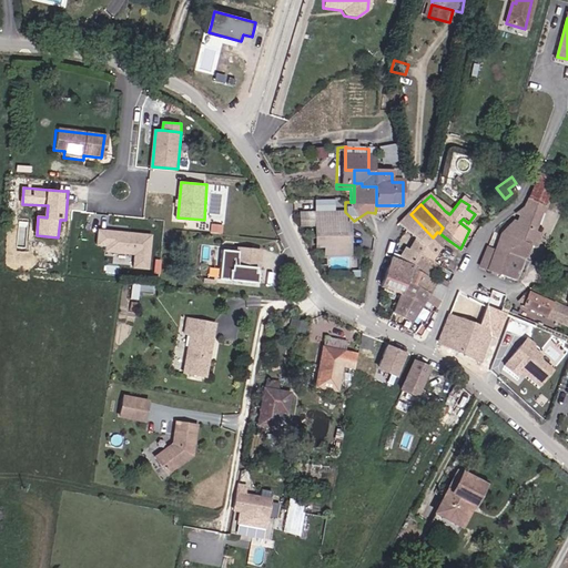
[(496,250),(508,255),(523,262),(527,249),(531,239),(541,213),(525,206),(523,210),(518,214),(523,216),(503,233),(496,250)]
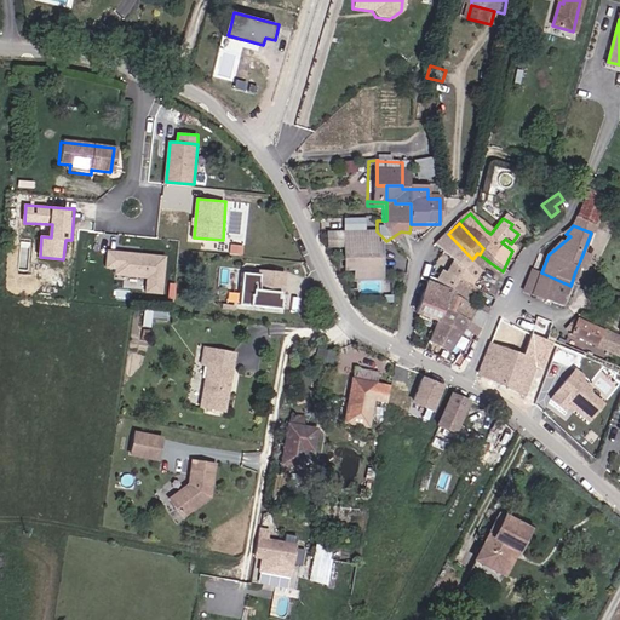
[(474,260),(472,259),(448,234),(435,246),(446,257),(463,271),(466,269),(480,279),(482,276),(469,267),(474,260)]
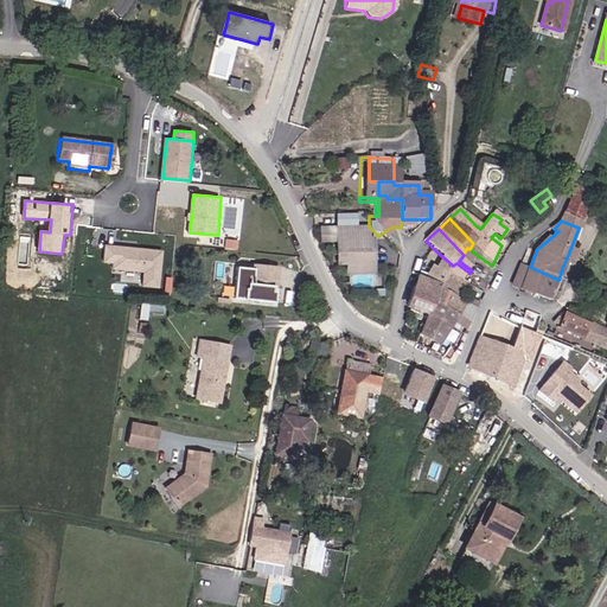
[(357,235),(319,234),(318,243),(336,244),(334,267),(344,268),(370,268),(370,247),(356,247),(357,235)]
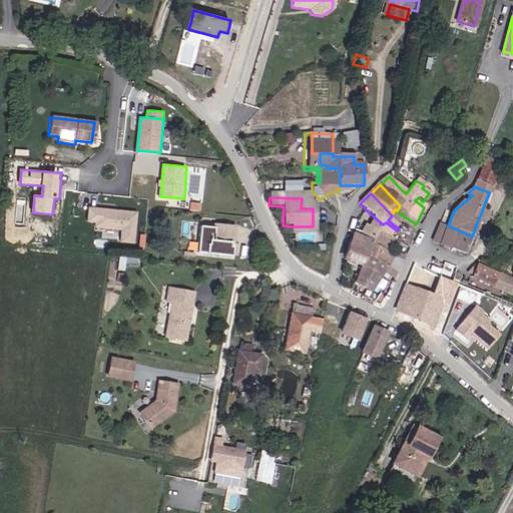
[(96,227),(122,229),(121,241),(134,242),(135,231),(135,225),(137,212),(90,207),(89,221),(97,222),(96,227)]
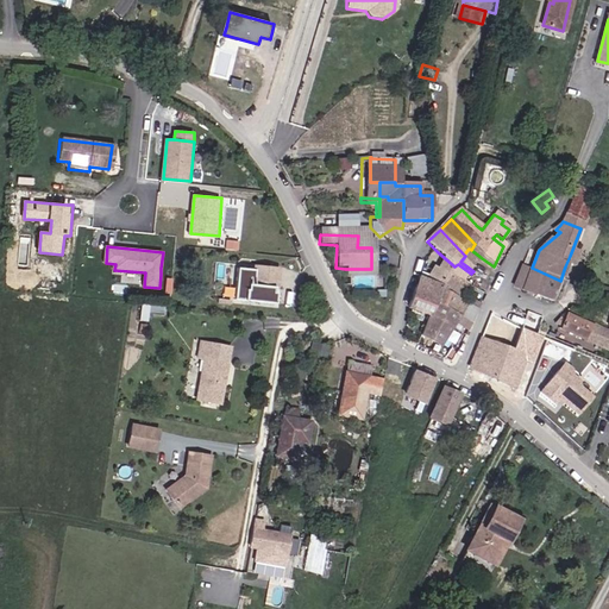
[(482,258),(471,250),(469,249),(464,255),(465,256),(460,262),(473,271),(482,258)]
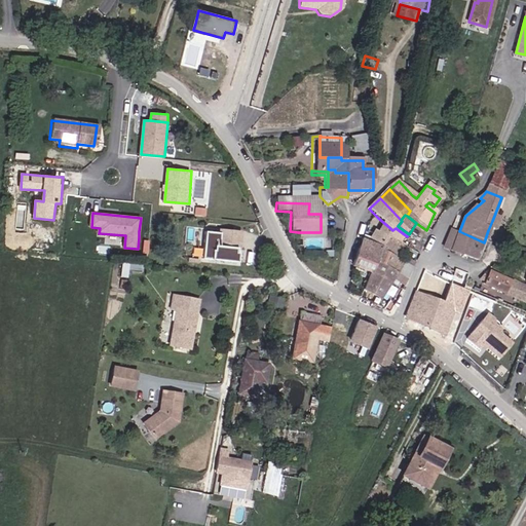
[(381,250),(387,240),(399,247),(407,236),(396,228),(392,230),(378,218),(371,230),(366,228),(362,241),(381,250)]
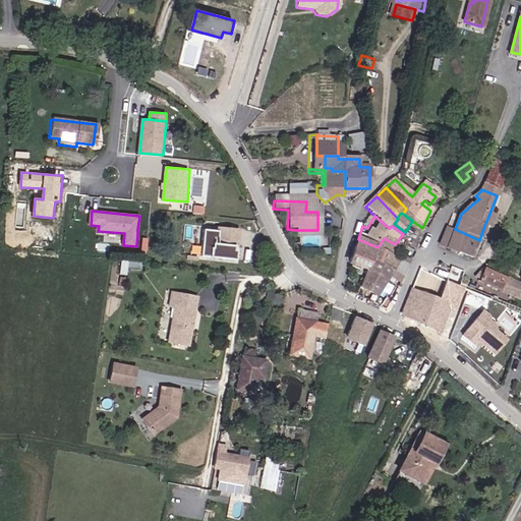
[(498,223),(487,219),(483,228),(494,232),(498,223)]
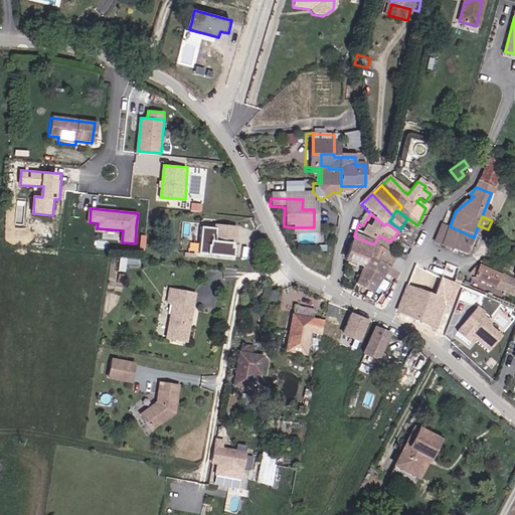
[(453,250),(461,231),(450,226),(449,228),(442,225),(435,242),(453,250)]
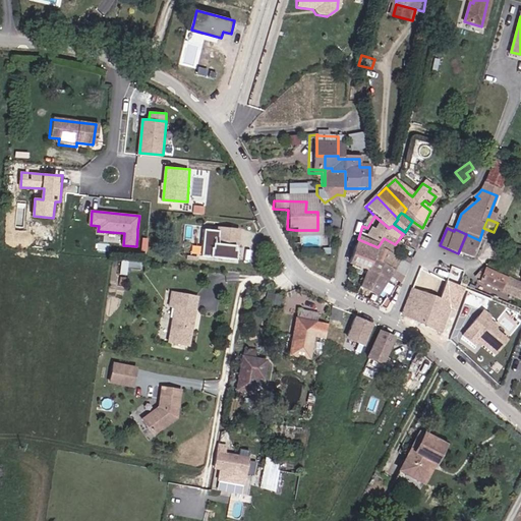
[(218,256),(236,258),(238,258),(239,250),(237,250),(237,245),(219,243),(221,231),(206,230),(204,255),(218,256)]
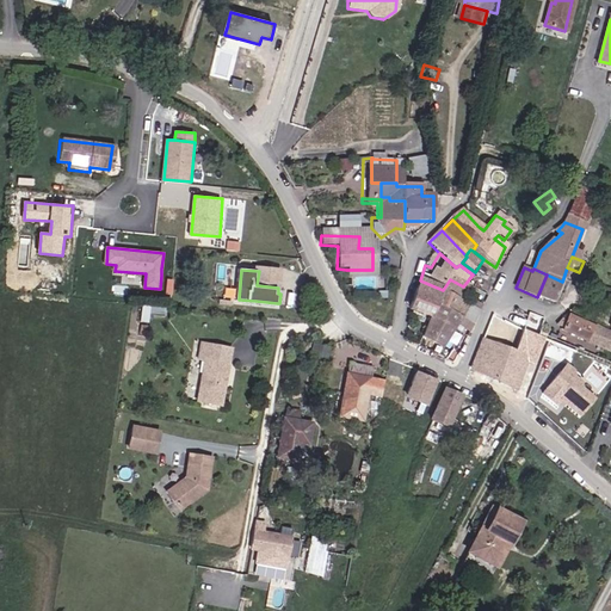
[(554,303),(562,282),(547,275),(537,297),(554,303)]
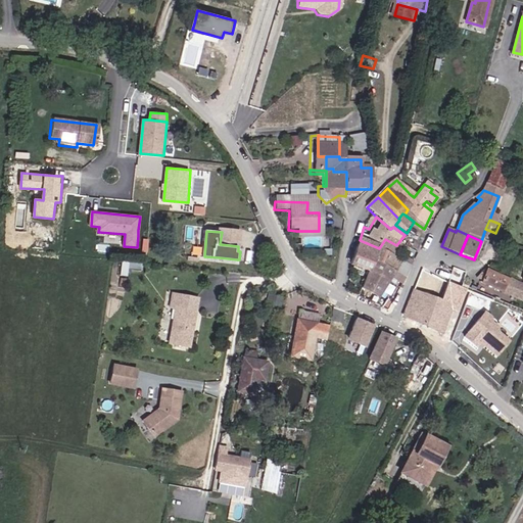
[(385,239),(379,248),(378,251),(388,256),(396,245),(385,239)]
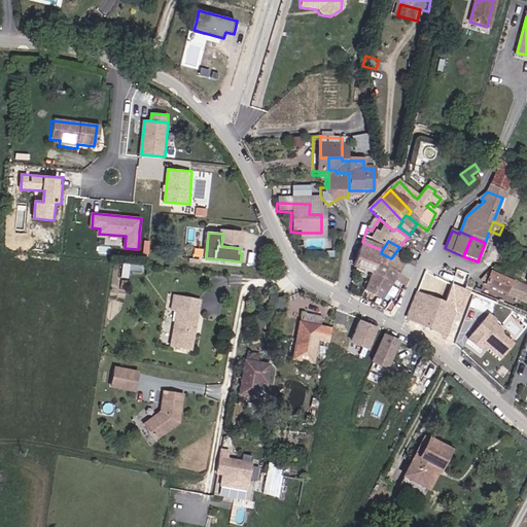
[(401,265),(391,258),(381,253),(382,250),(362,242),(353,267),(353,269),(371,277),(377,265),(395,275),(401,265)]
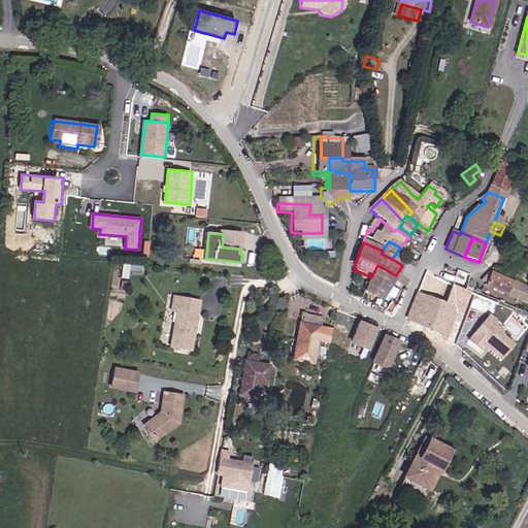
[(377,265),(371,277),(363,293),(380,302),(393,281),(396,275),(377,265)]
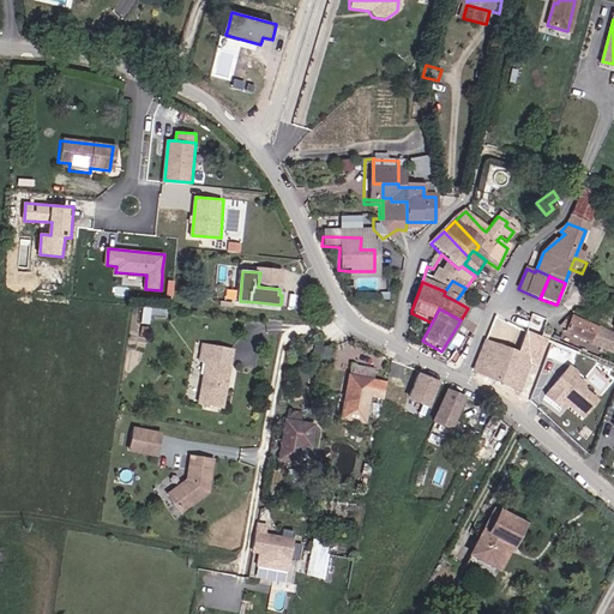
[(475,327),(480,314),(468,308),(461,320),(475,327)]
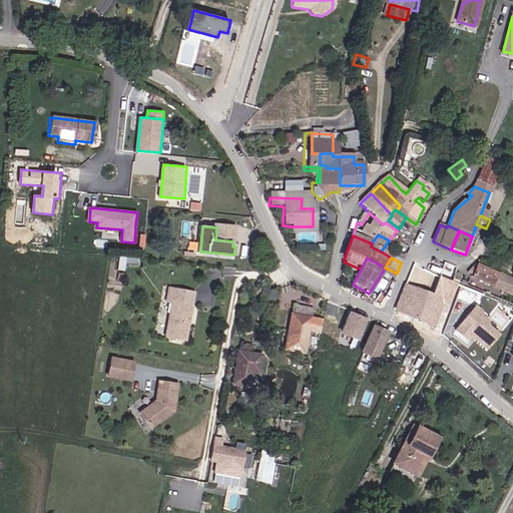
[(454,275),(456,265),(444,262),(441,272),(454,275)]
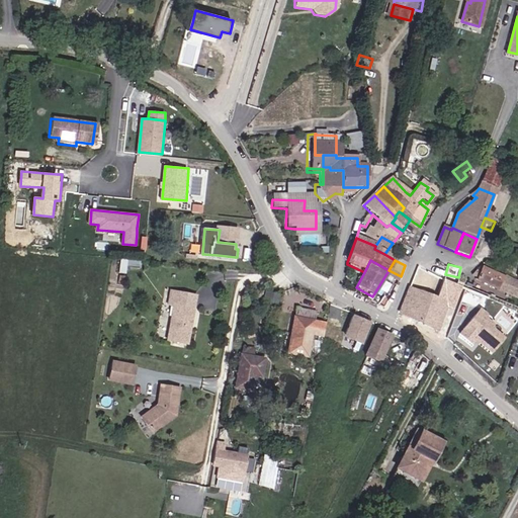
[(517,288),(517,284),(483,268),(477,280),(514,298),(517,288)]
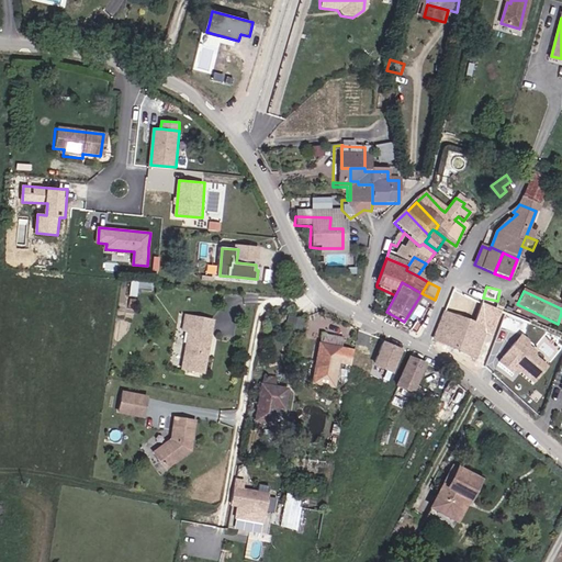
[(418,299),(430,306),(435,300),(422,293),(418,299)]
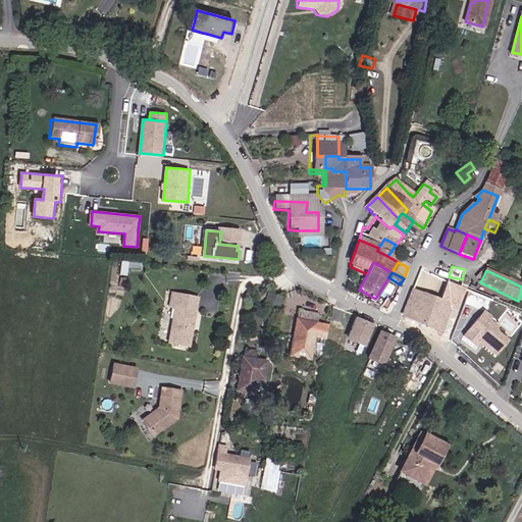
[(458,311),(466,292),(467,289),(460,285),(449,281),(442,299),(414,288),(403,317),(441,332),(452,308),(458,311)]
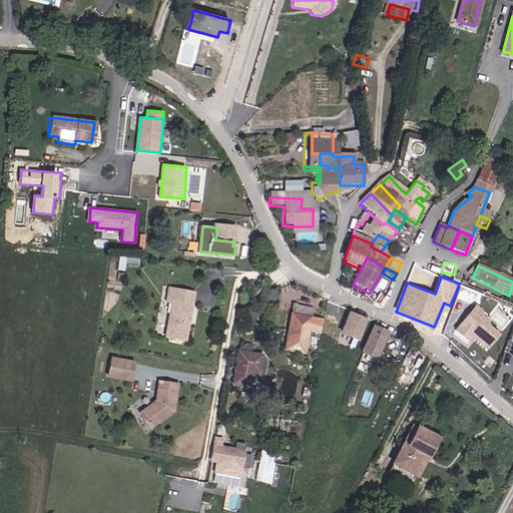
[(192,296),(166,291),(165,305),(170,306),(164,341),(183,345),(192,296)]
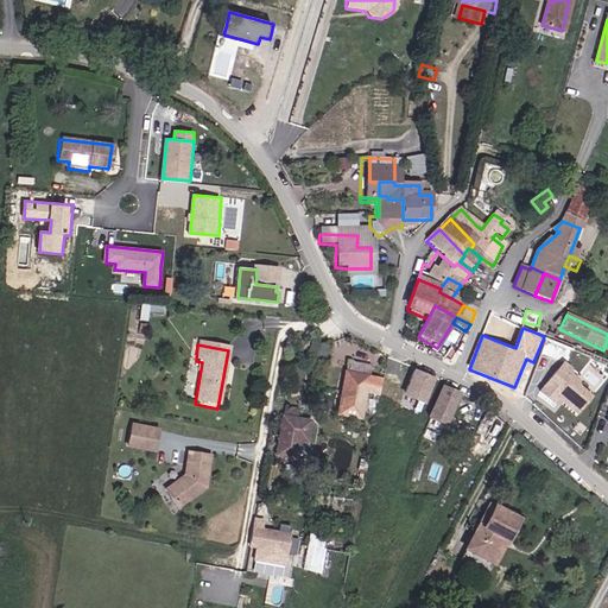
[(305,366),(323,369),(325,356),(309,353),(305,366)]
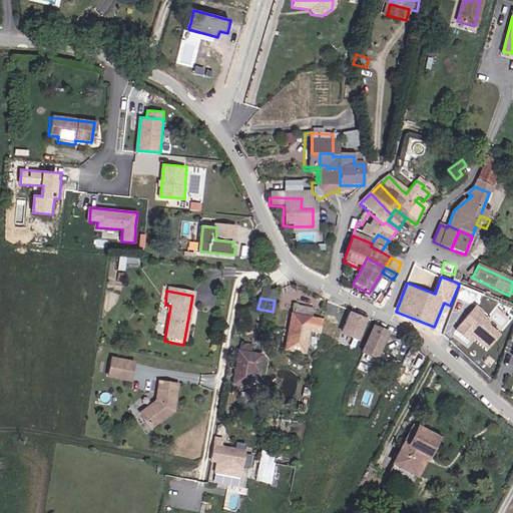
[(472,343),(476,339),(488,350),(502,334),(489,324),(491,321),(483,314),(485,312),(478,305),(457,330),(464,336),(472,343)]
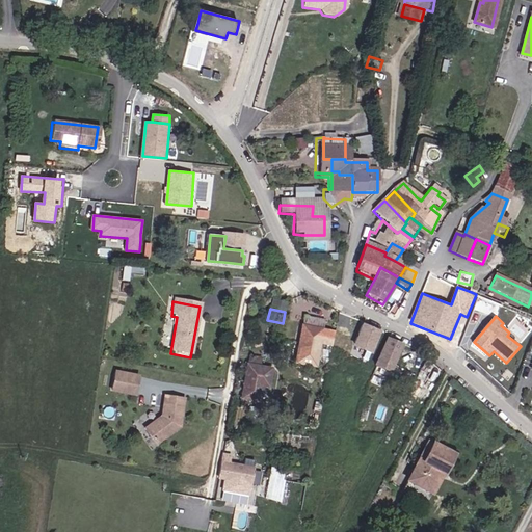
[(321,334),(323,323),(302,320),(301,330),(321,334)]
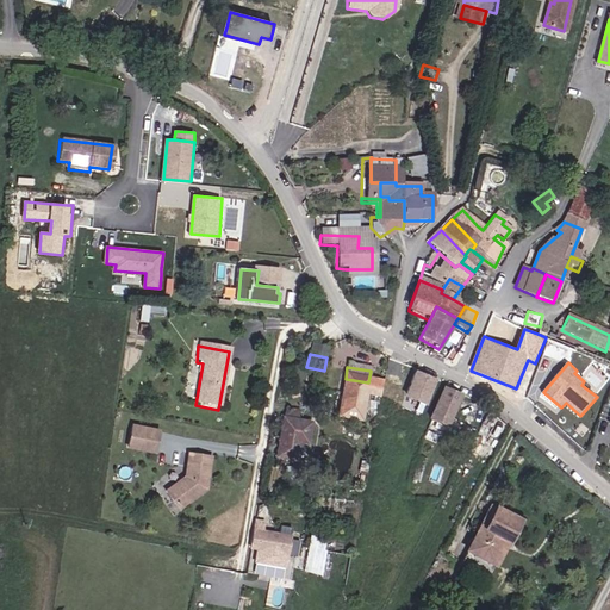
[(404,399),(421,408),(431,381),(412,374),(404,399)]
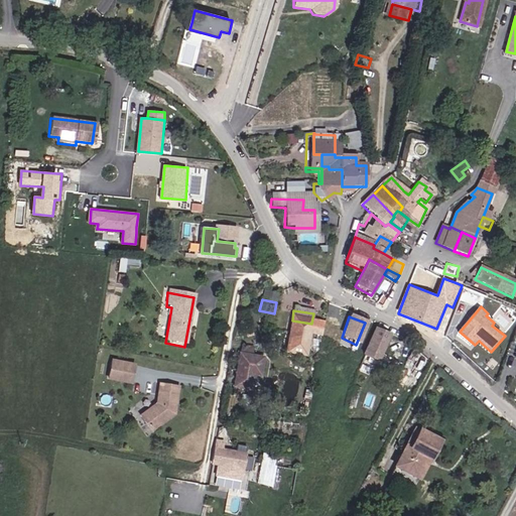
[(308,335),(323,338),(325,327),(311,324),(292,320),(286,356),(304,359),(308,335)]
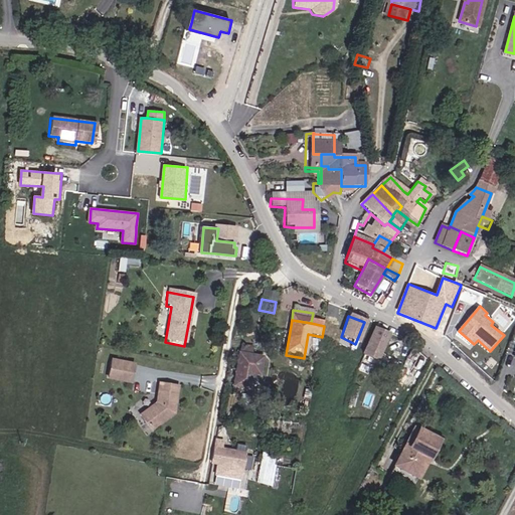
[(376,328),(363,355),(375,361),(388,334),(376,328)]
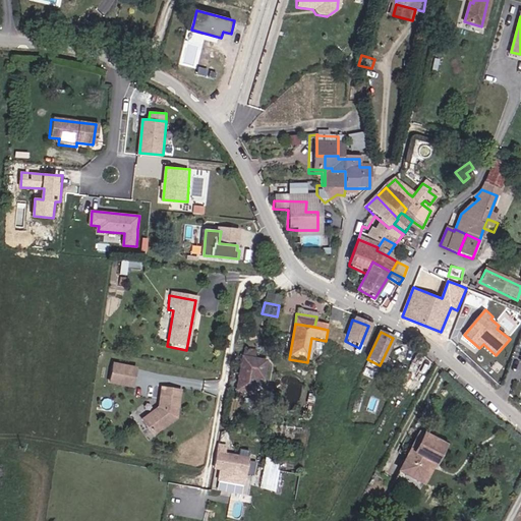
[(261,385),(265,366),(242,362),(236,398),(253,401),(256,384),(261,385)]
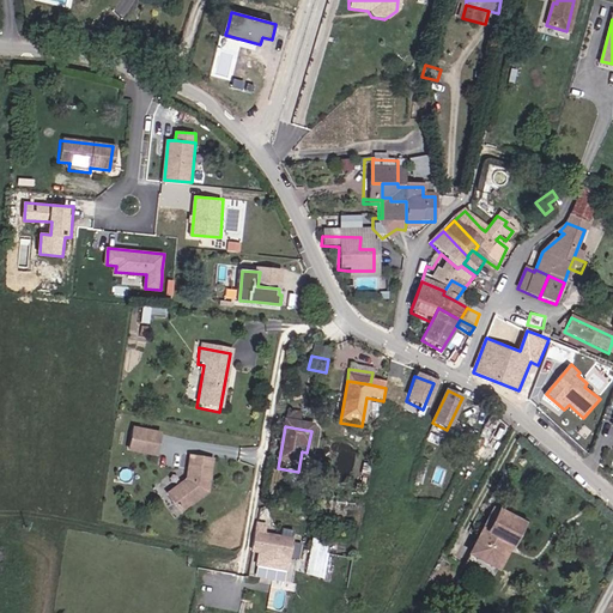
[(125,457),(153,461),(157,439),(129,435),(125,457)]
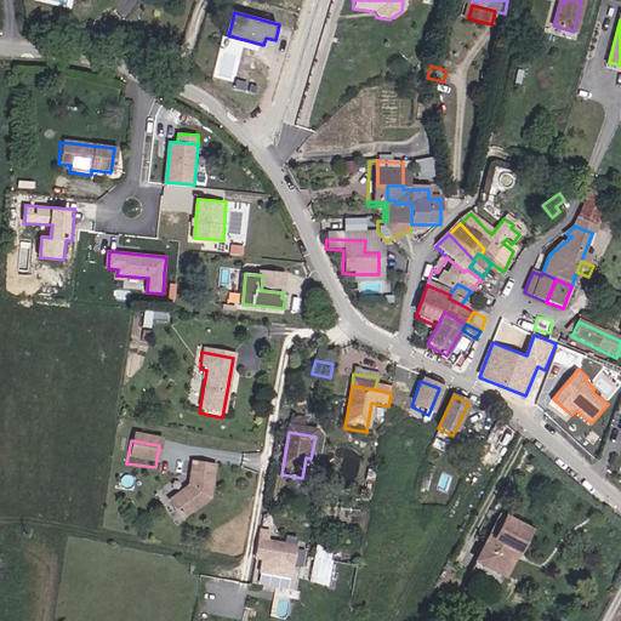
[(210,508),(214,472),(192,469),(188,493),(169,506),(182,525),(210,508)]
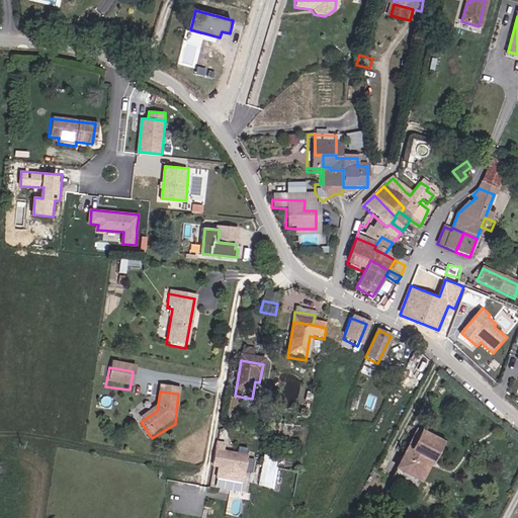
[(423,432),(417,428),(408,444),(415,448),(423,432)]
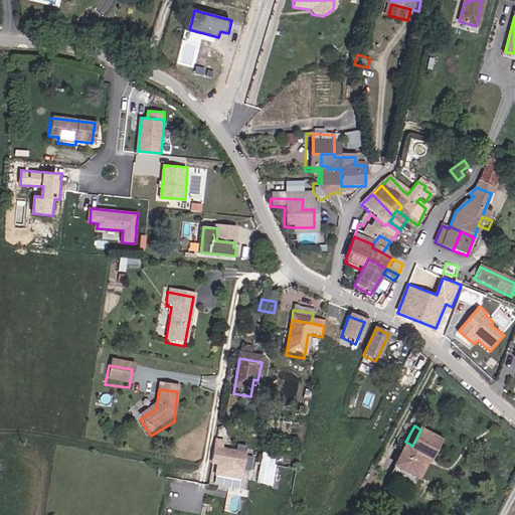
[(405,442),(393,464),(413,474),(424,455),(432,458),(442,441),(420,430),(412,446),(405,442)]
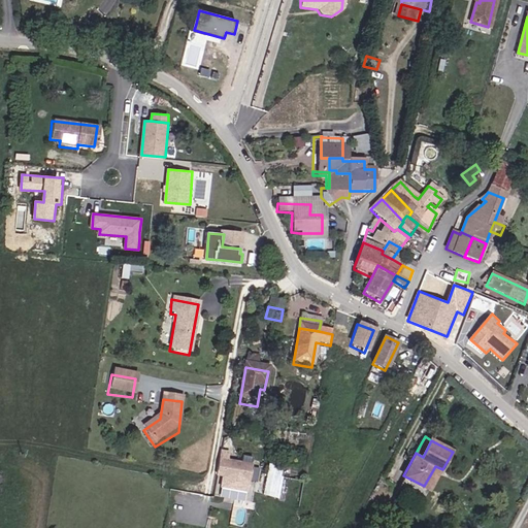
[(227,468),(228,459),(222,459),(217,483),(244,488),(248,472),(227,468)]
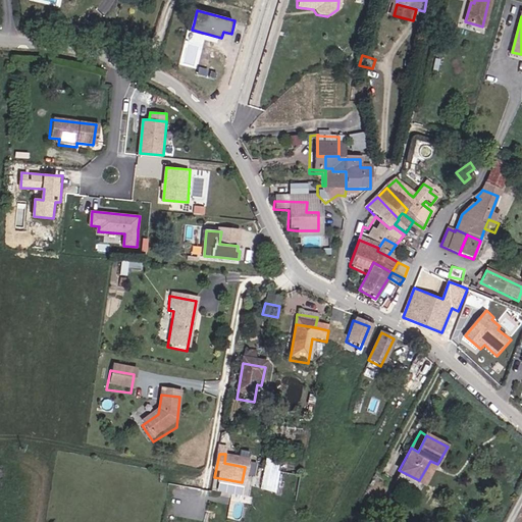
[(260,488),(276,490),(280,460),(265,457),(260,488)]
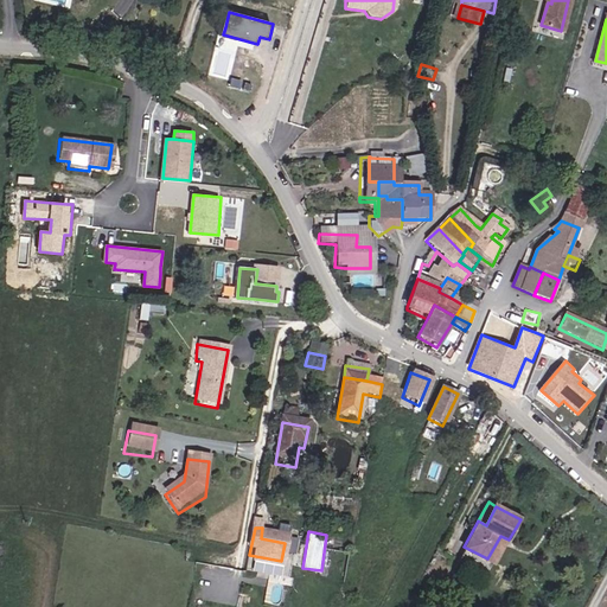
[(500,536),(487,558),(496,563),(509,540),(500,536)]
